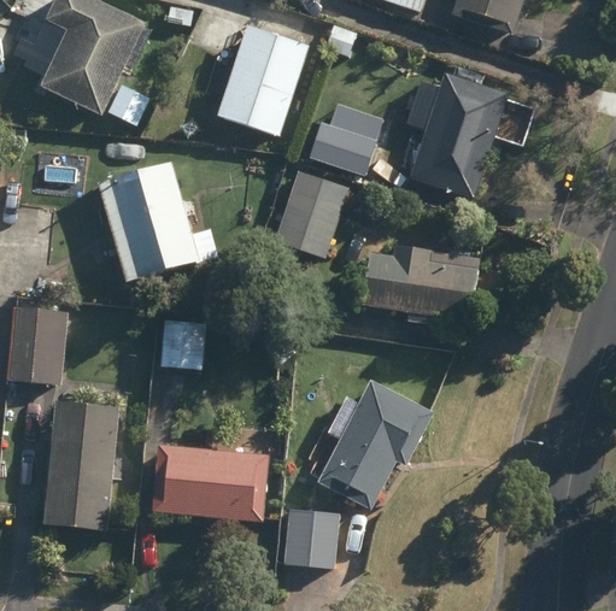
[(37,86),(100,116),(145,23),(97,0),(54,0),(45,21),(64,30),(37,86)]
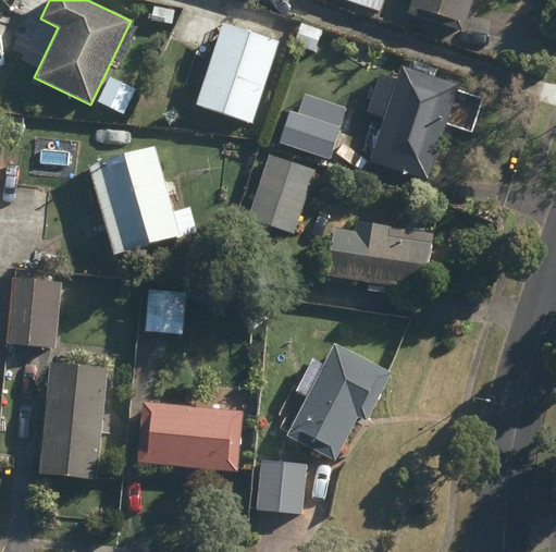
[(346,0),(379,10),(382,0),(346,0)]
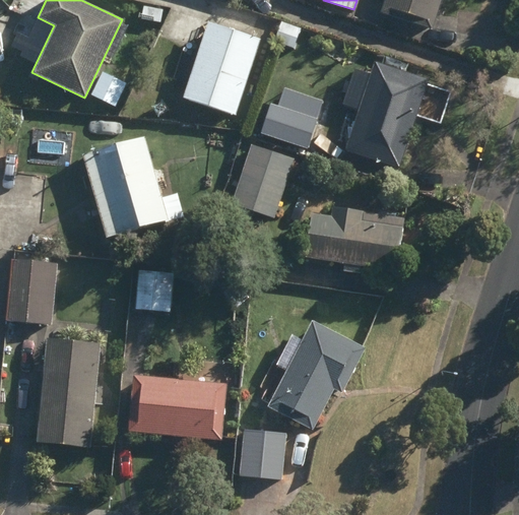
[(383,0),(380,11),(432,28),(440,0),(383,0)]
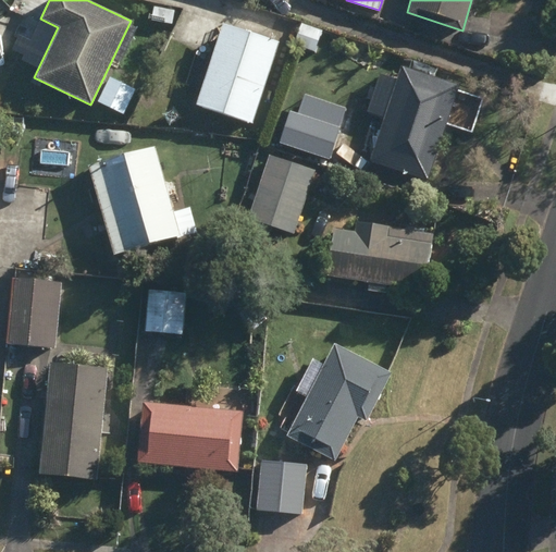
[(0,25),(31,40),(40,21),(9,5),(0,25)]
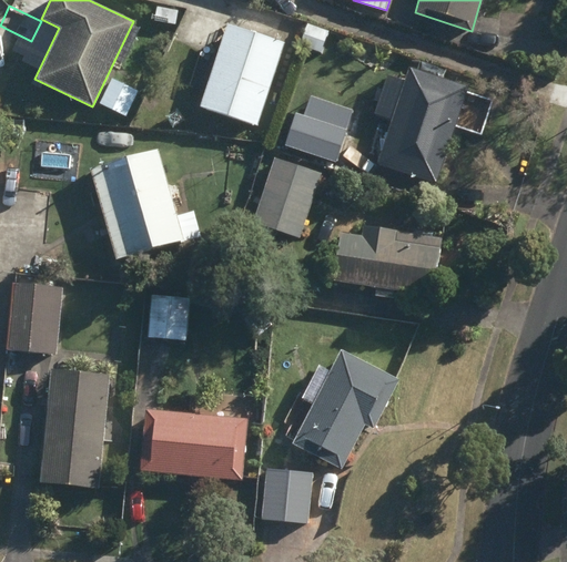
[(305,41),(324,47),(331,29),(312,22),(305,41)]
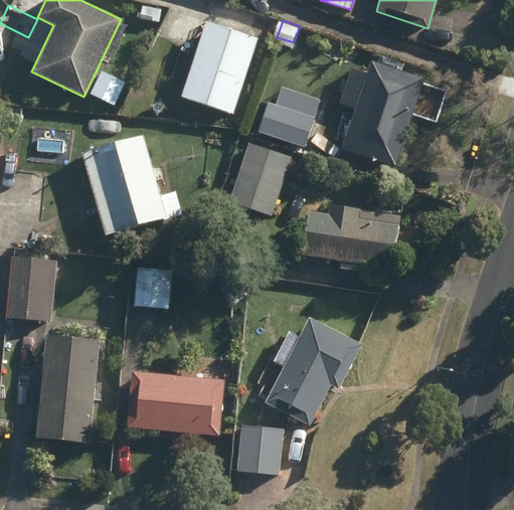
[(180,97),(232,113),(258,38),(205,21),(180,97)]
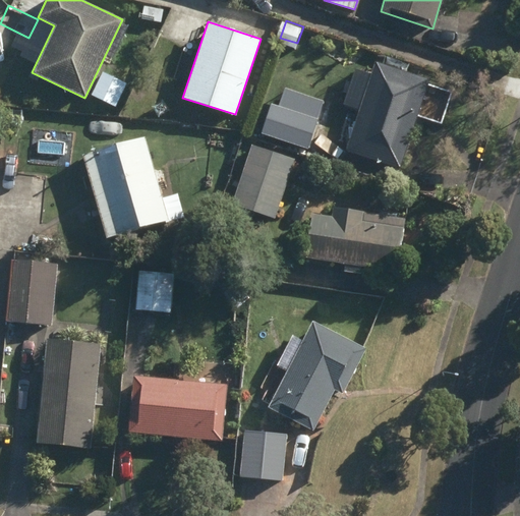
[(346,150),(400,167),(428,79),(376,62),(346,150)]
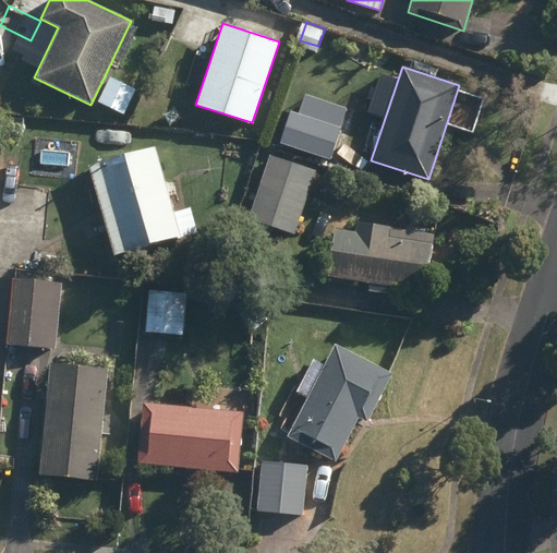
[(294,147),(338,161),(346,135),(337,132),(343,113),(310,103),(294,147)]
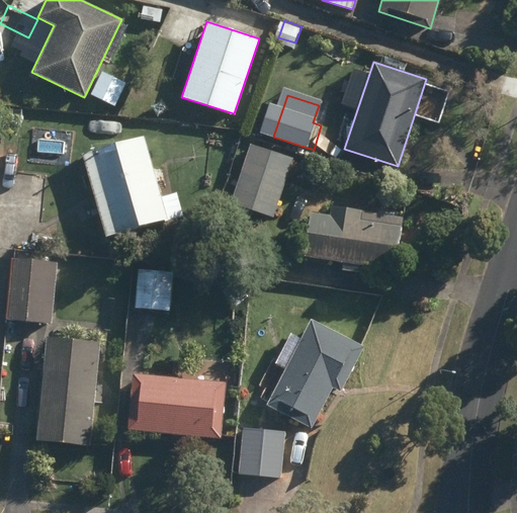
[(81,155),(105,237),(167,219),(166,216),(180,211),(175,193),(161,197),(157,181),(162,179),(159,169),(153,170),(144,137),(81,155)]
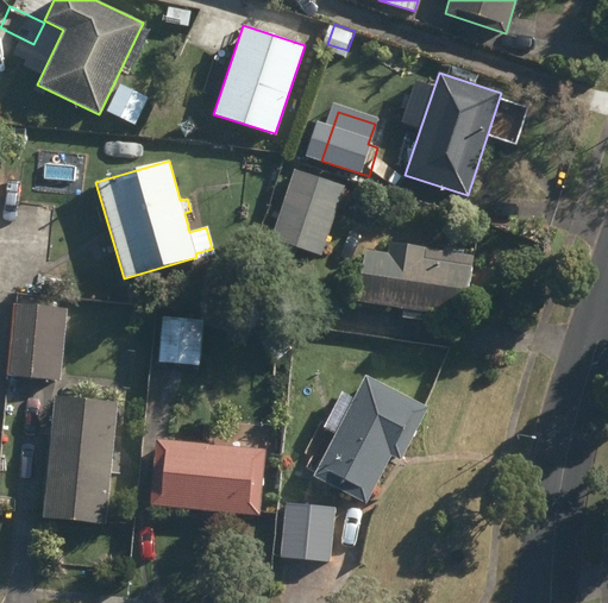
[(270,238),(319,255),(344,186),(294,168),(270,238)]
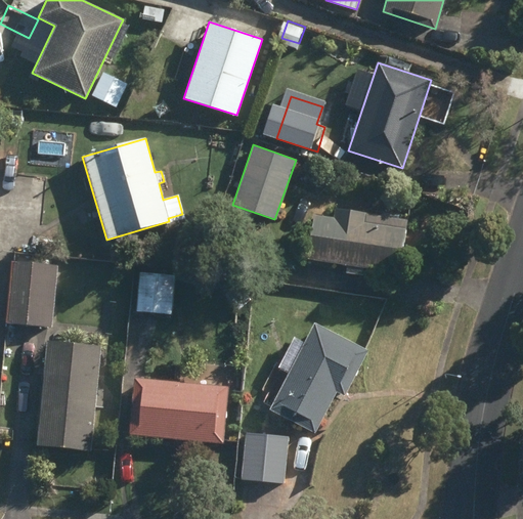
[(307,259),(398,272),(404,228),(363,222),(365,214),(336,209),(334,217),(313,214),(307,259)]
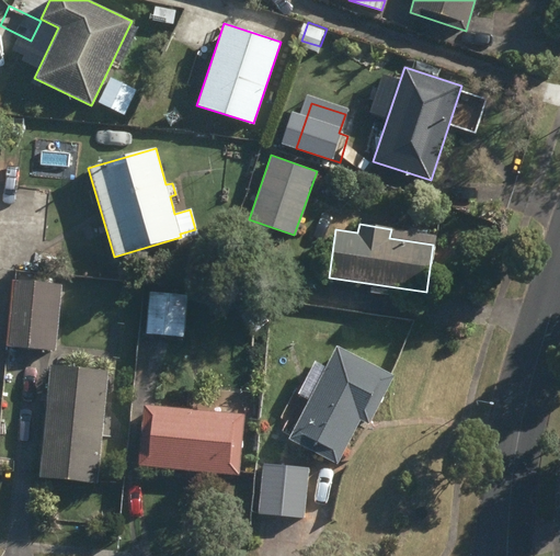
[(7,344),(56,349),(60,283),(12,280),(7,344)]
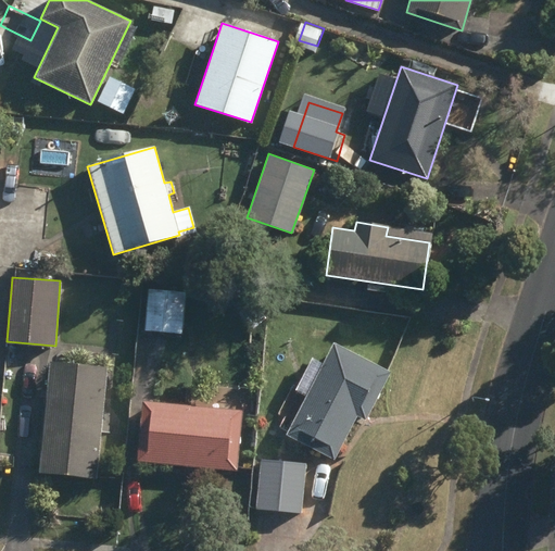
[(144,328),(184,332),(185,288),(147,287),(144,328)]
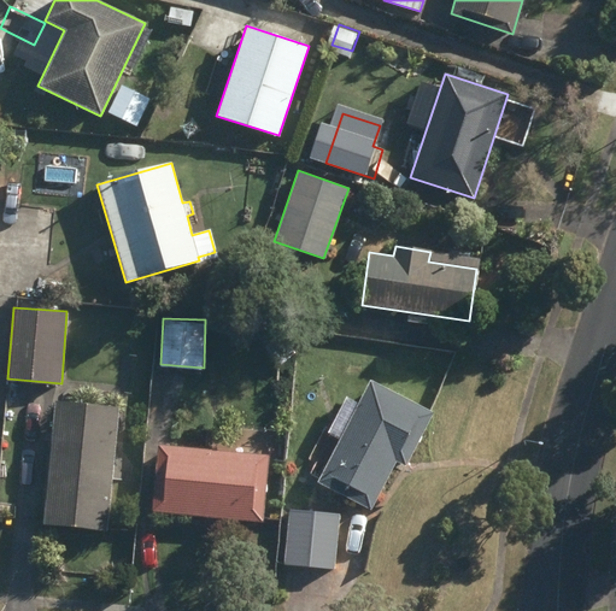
[(317,481),(373,509),(396,462),(405,466),(433,412),(369,380),(317,481)]
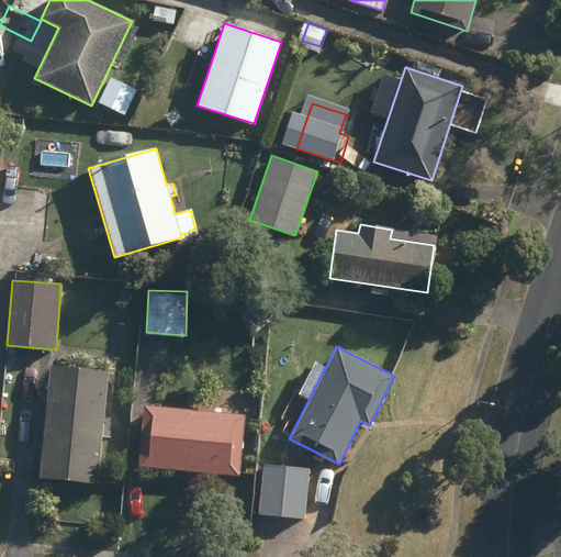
[(38,478),(97,485),(108,372),(49,367),(38,478)]
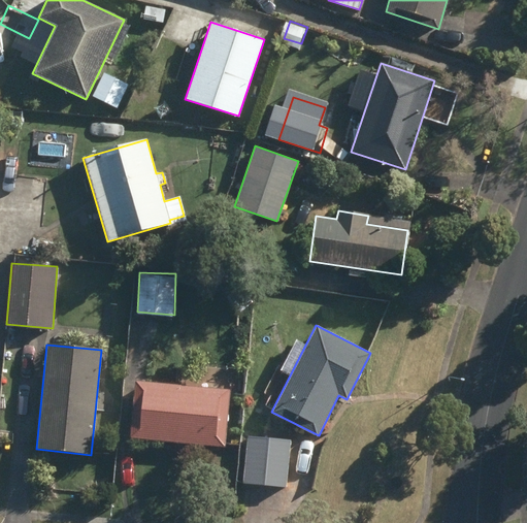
[(130,437),(225,446),(230,388),(135,381),(130,437)]
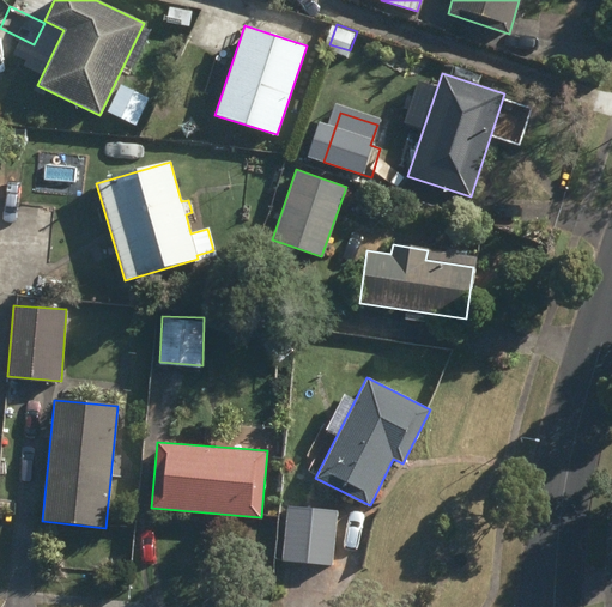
[(282,560),(333,564),(337,509),(286,504),(282,560)]
